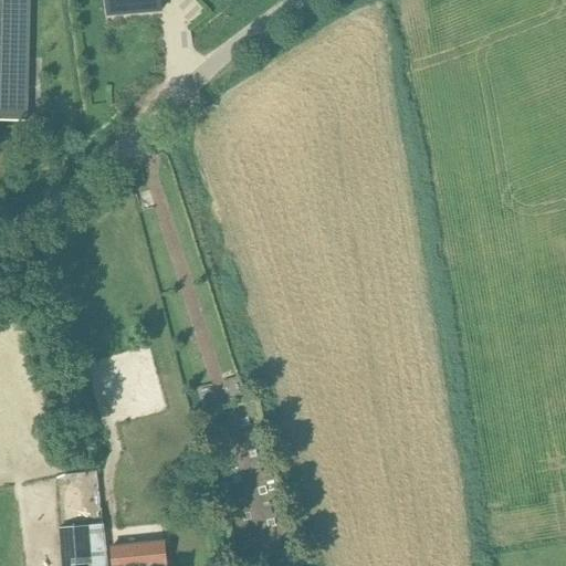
[(0,0),(0,121),(27,122),(29,0),(0,0)]
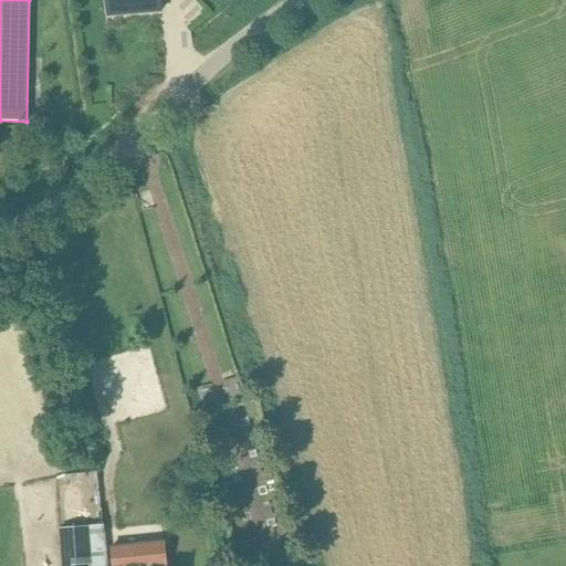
[(107,0),(108,16),(161,11),(160,0),(107,0)]
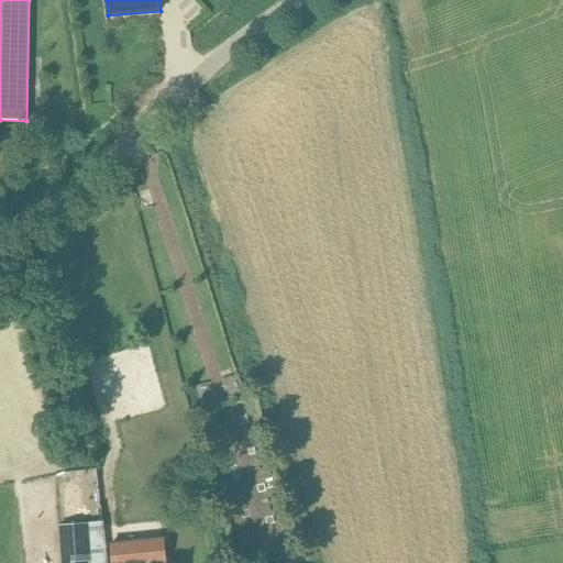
[(206,473),(181,477),(184,487),(208,483),(206,473)]
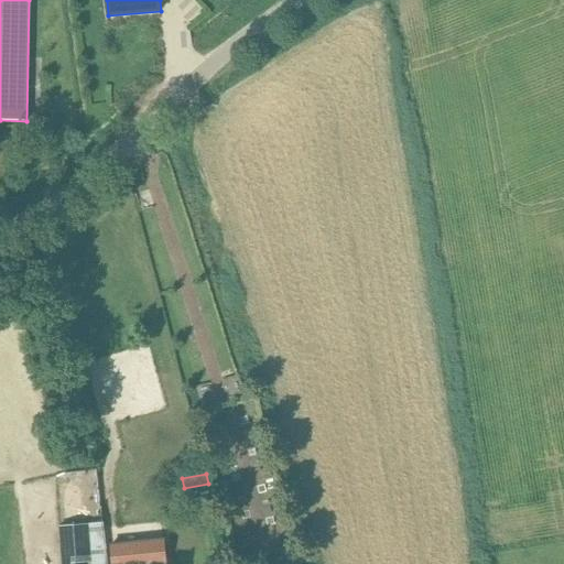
[(107,563),(104,523),(89,524),(91,562),(91,563),(107,563)]
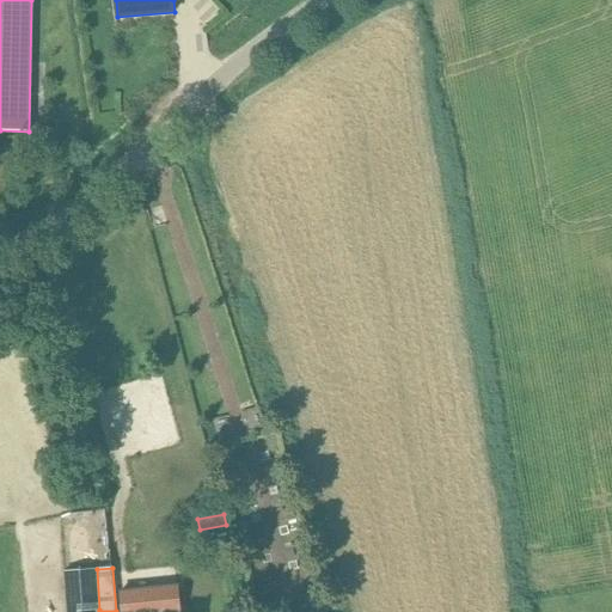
[(97,569),(63,571),(66,611),(93,611),(99,611),(99,610),(97,569)]
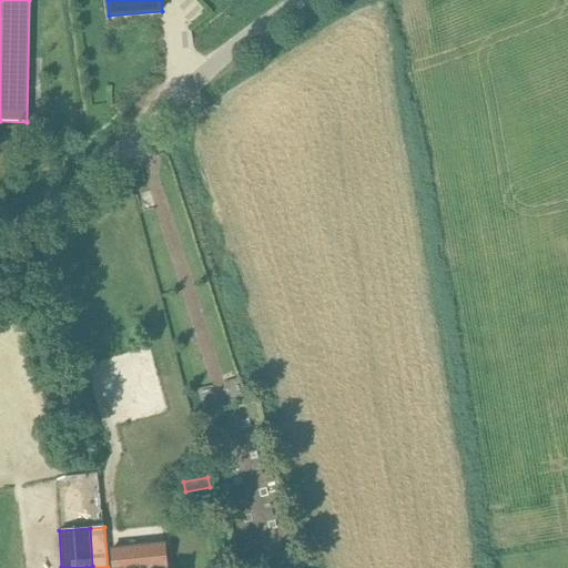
[(111,545),(114,567),(118,567),(166,561),(163,538),(111,545)]
